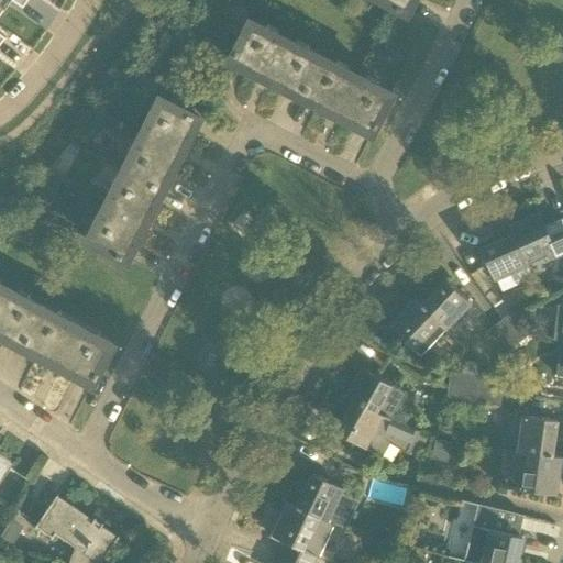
[(0,0),(0,17),(11,0),(12,0),(23,8),(29,0),(0,0)]
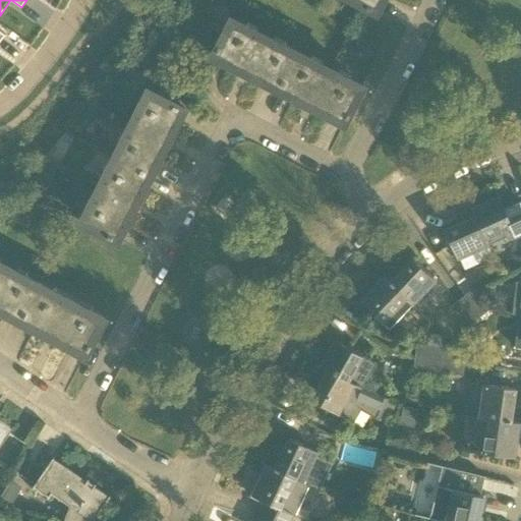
[(356,0),(378,11),(383,0),(356,0)]
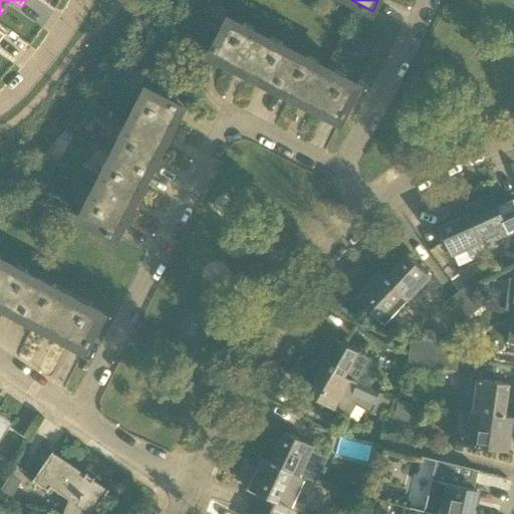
[(211,54),(227,62),(228,60),(239,65),(237,68),(244,71),(262,35),(254,31),(253,32),(243,27),(244,26),(230,19),(211,54)]
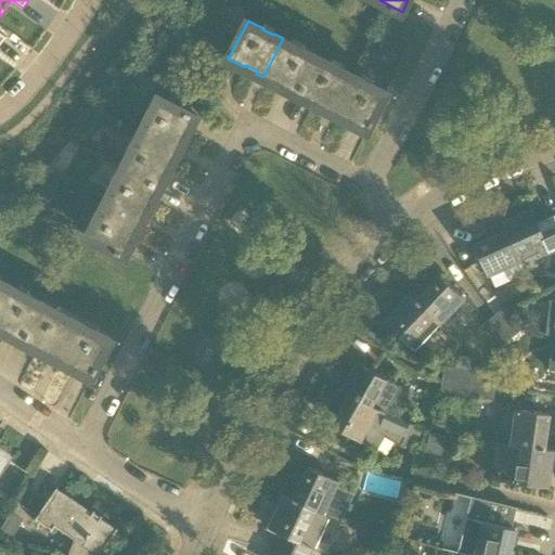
[(263,77),(270,80),(272,78),(283,84),(282,87),(298,94),(318,56),(304,49),(304,50),(293,44),(293,43),(283,38),(263,77)]
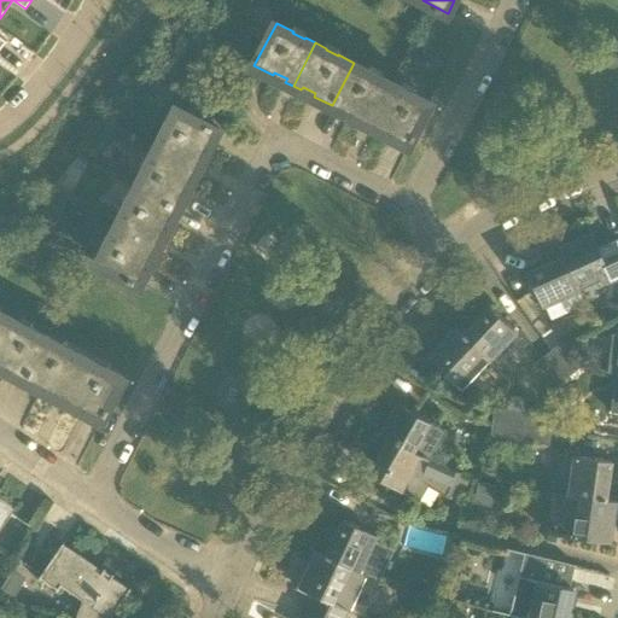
[(332,105),(350,115),(351,112),(363,118),(362,121),(371,126),(392,82),(382,76),(382,77),(369,71),(369,70),(354,63),(332,105)]
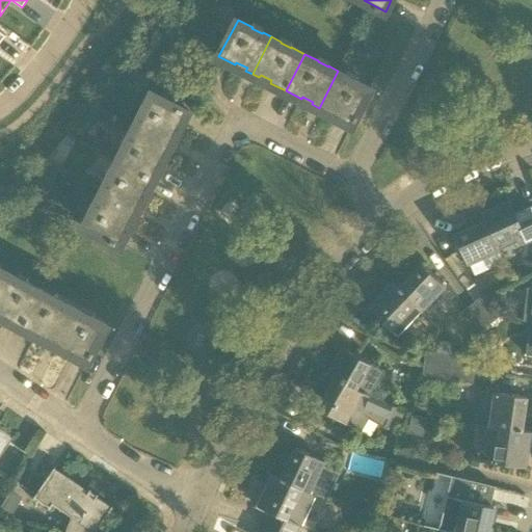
[(319,108),(325,111),(326,109),(338,114),(337,116),(352,125),(371,88),(357,81),(356,81),(346,76),(347,76),(338,71),(319,108)]
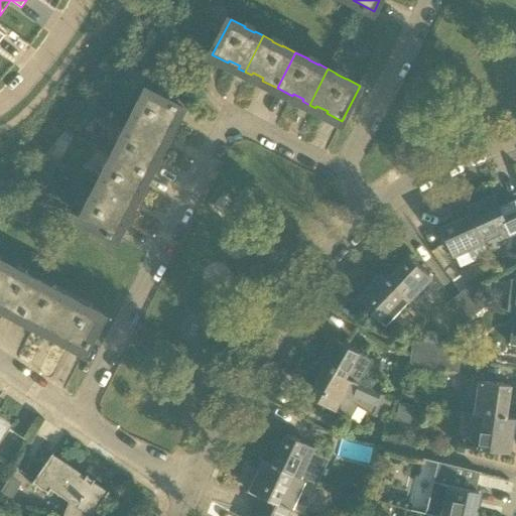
[(167,140),(170,134),(168,133),(173,122),(175,124),(183,108),(148,89),(141,103),(141,104),(136,114),(135,113),(131,122),(167,140)]
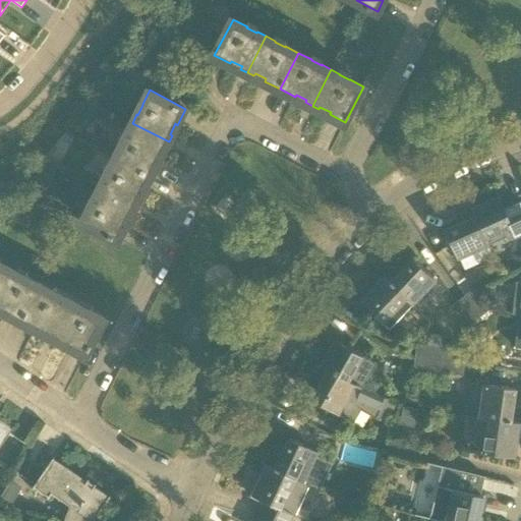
[(152,174),(160,159),(158,158),(163,148),(165,149),(169,141),(132,123),(127,132),(128,132),(123,142),(122,142),(116,156),(152,174)]
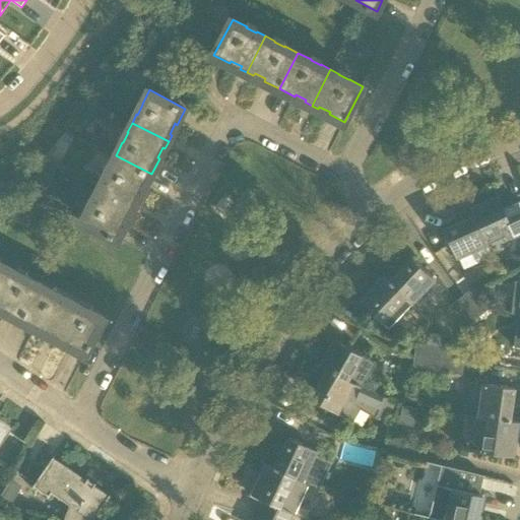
[(104,179),(99,188),(135,207),(138,200),(136,199),(141,188),(144,189),(151,174),(116,155),(109,169),(110,170),(105,179),(104,179)]
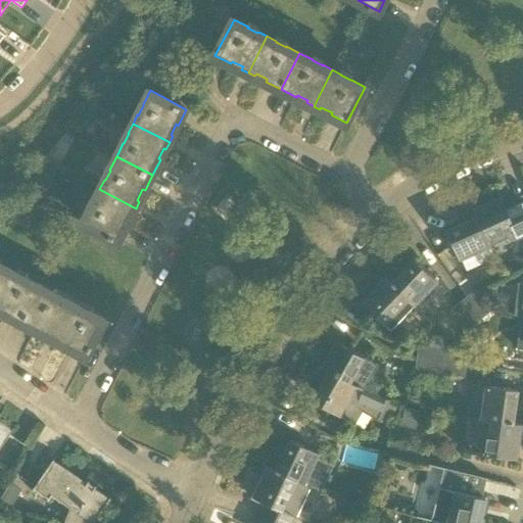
[(119,241),(127,225),(125,224),(130,214),(133,215),(136,208),(99,189),(95,198),(96,198),(91,208),(90,208),(83,223),(119,241)]
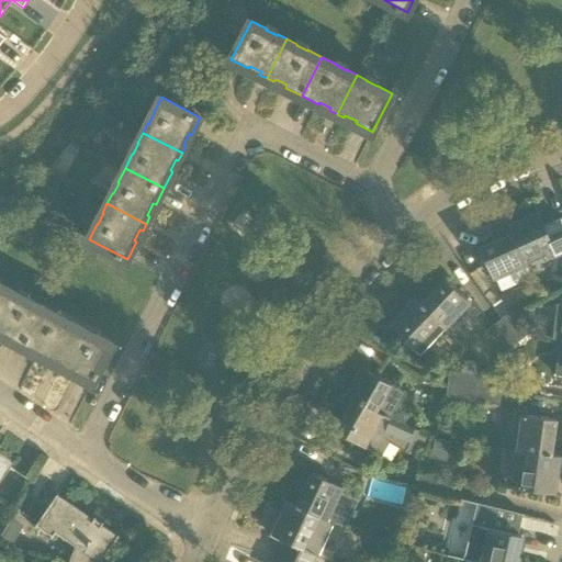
[(525,256),(542,248),(548,259),(561,253),(561,220),(561,217),(544,225),(538,212),(509,225),(513,234),(525,256)]
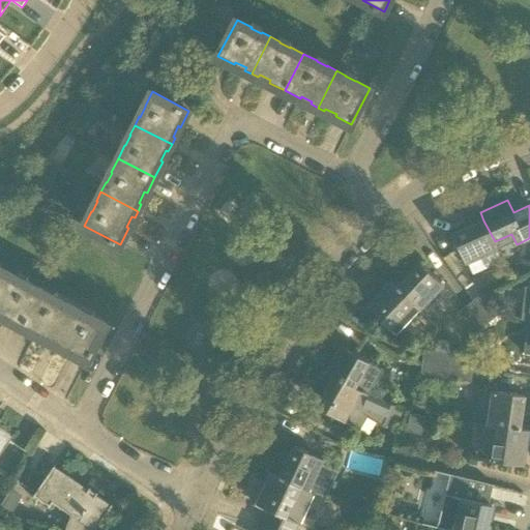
[(498,248),(495,241),(483,221),(452,234),(466,263),(498,248)]
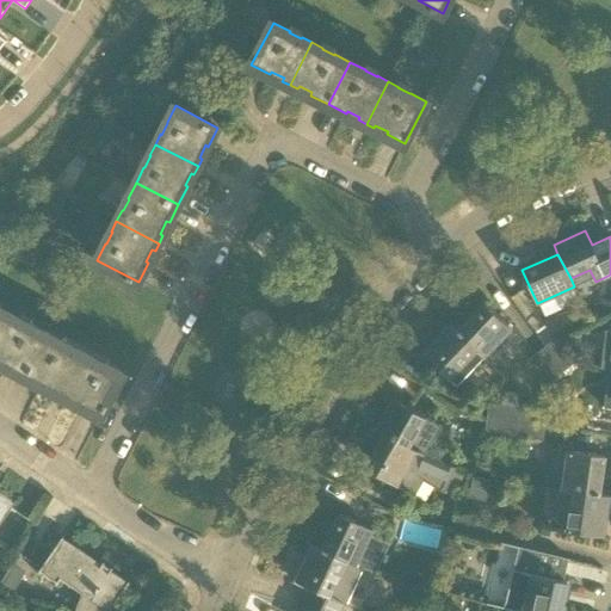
[(483,357),(512,328),(485,303),(458,331),(476,350),(483,357)]
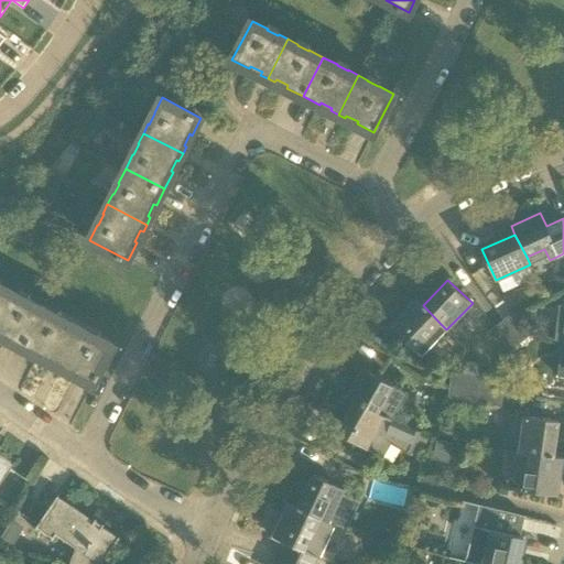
[(18,294),(8,289),(0,303),(0,331),(8,335),(7,337),(23,346),(43,307),(29,300),(29,301),(18,294)]
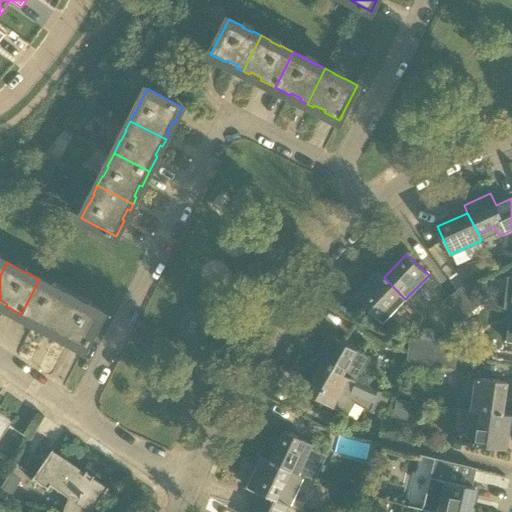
[(399,293),(384,277),(377,271),(354,295),(376,317),(377,316),(383,322),(405,299),(399,293)]
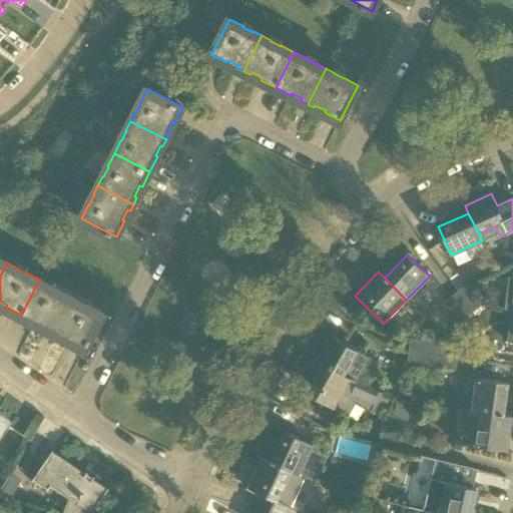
[(46,329),(53,332),(71,297),(62,292),(62,293),(52,287),(52,286),(39,280),(21,315),(35,323),(37,321),(47,326),(46,329)]
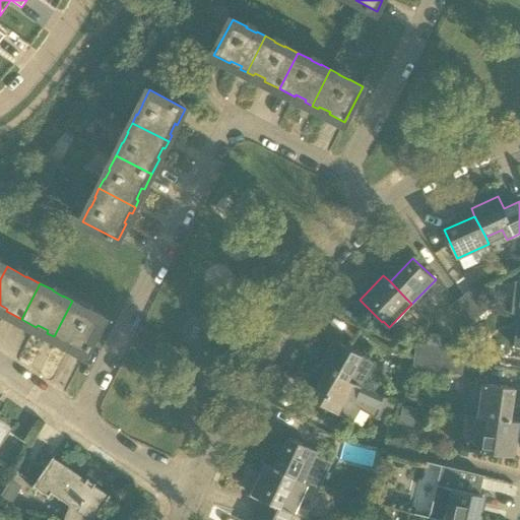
[(464,296),(479,317),(491,309),(475,287),(464,296)]
